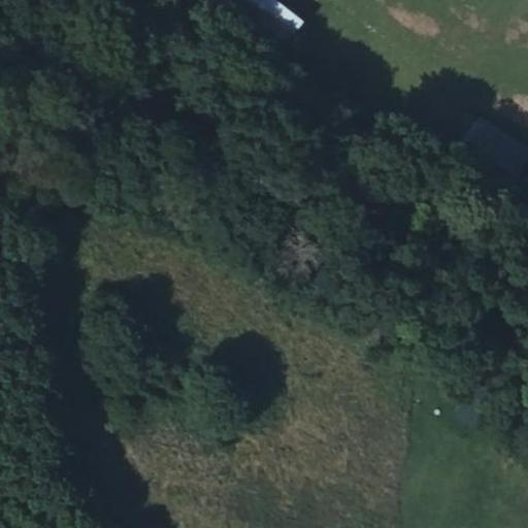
[(305,21),(279,0),(182,0),(277,60),(285,48),(305,21)]
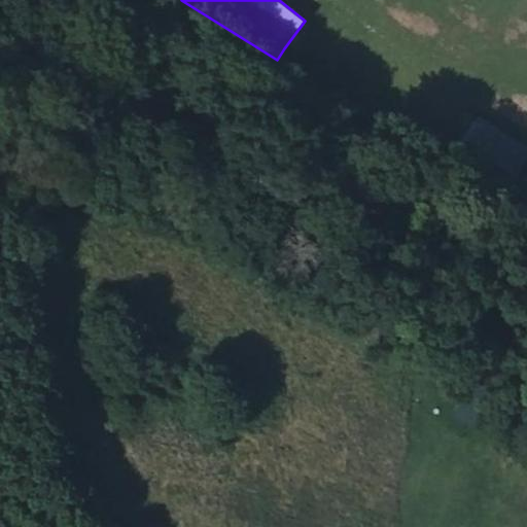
[(453,161),(526,206),(526,146),(480,117),(453,161)]
